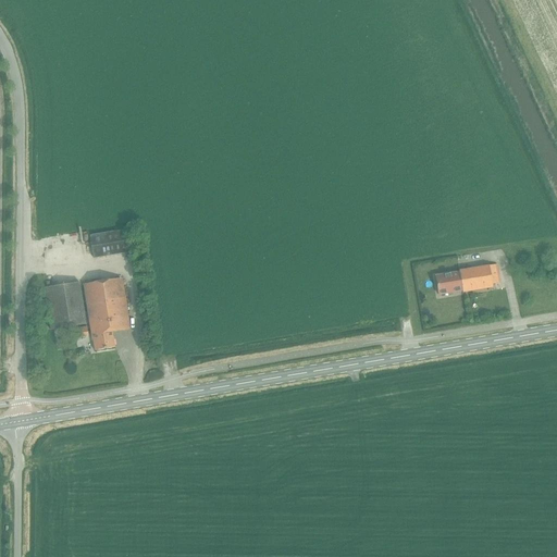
[(94,259),(128,254),(124,231),(89,236),(94,259)]
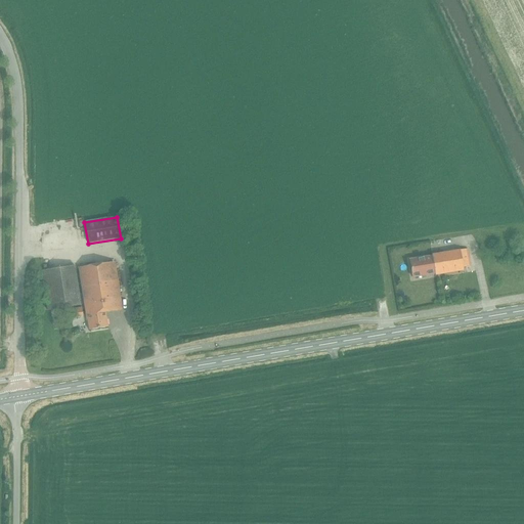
[(463,269),(470,268),(467,249),(432,255),(432,256),(409,260),(412,277),(435,274),(435,275),(463,270),(463,269)]
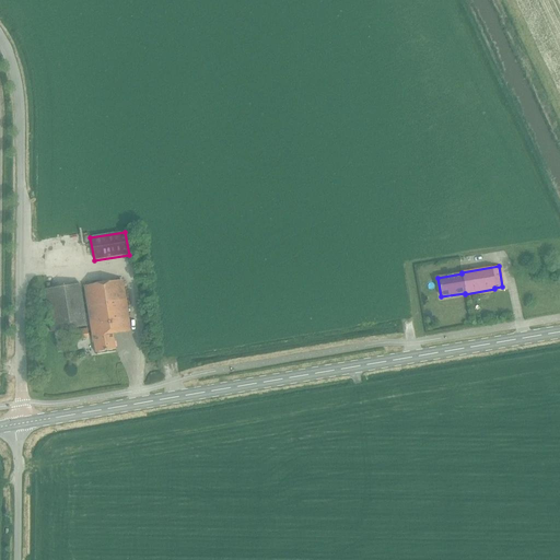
[(113,337),(131,334),(123,281),(83,287),(92,343),(93,343),(95,353),(115,350),(113,337)]
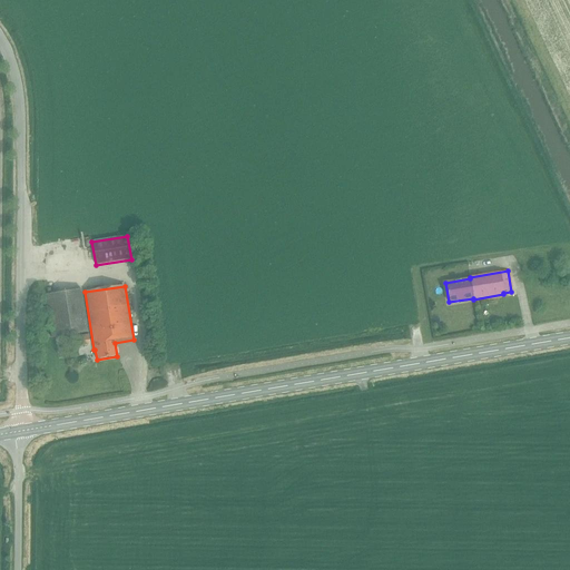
[(85,314),(82,301),(81,290),(45,295),(49,320),(51,337),(88,332),(85,314)]
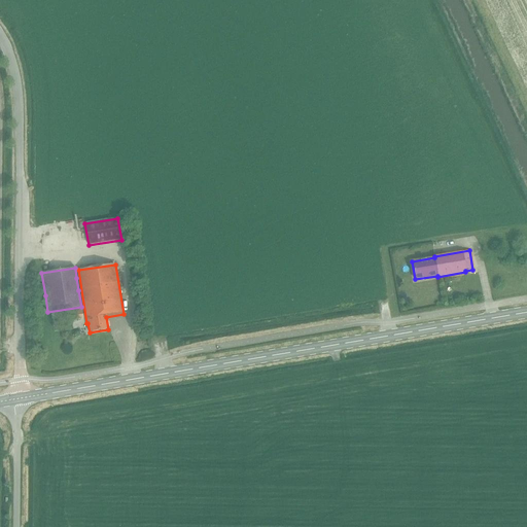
[(71,320),(83,318),(82,309),(70,311),(71,320)]
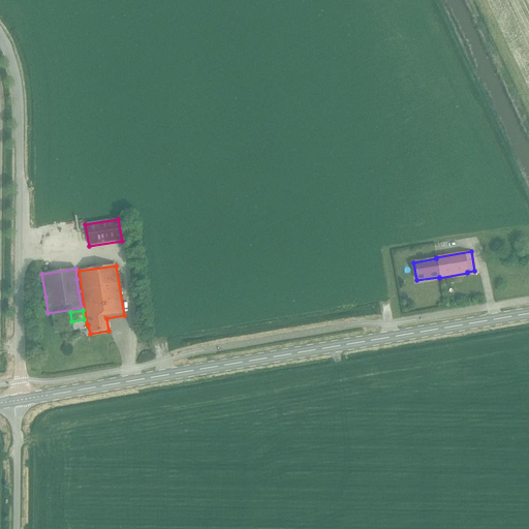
All buildings are outlined.
